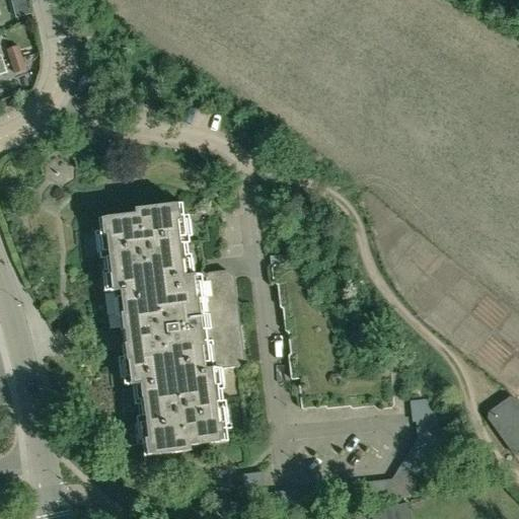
[(7,50),(11,62),(21,59),(17,47),(7,50)]
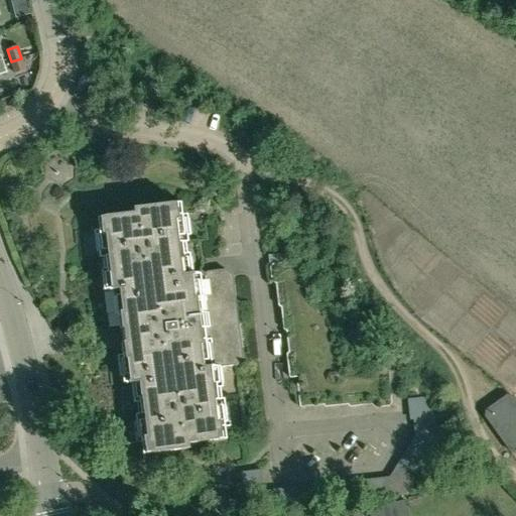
[(25,71),(21,58),(11,61),(15,74),(25,71)]
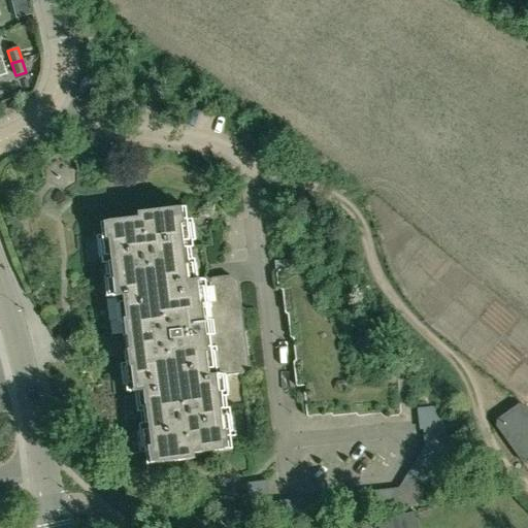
[(195,279),(186,206),(138,212),(138,218),(100,223),(109,298),(118,298),(123,334),(118,335),(120,355),(123,355),(125,355),(130,394),(138,393),(146,466),(195,460),(194,455),(232,451),(223,376),(242,373),(249,366),(238,282),(230,275),(211,277),(195,279)]
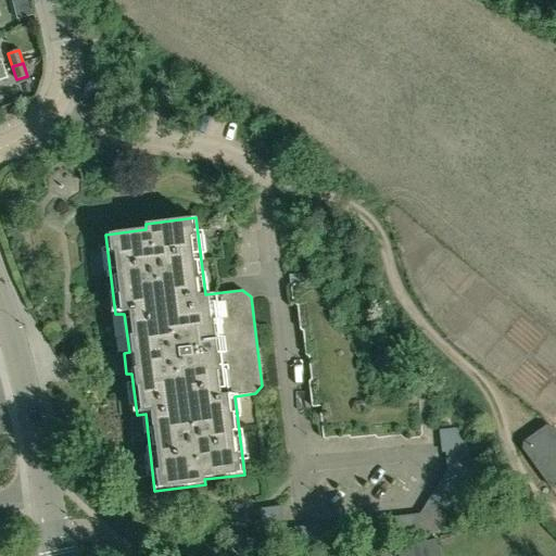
[(377,439),(401,437),(401,438),(404,441),(419,439),(422,436),(419,408),(368,414),(363,373),(356,374),(350,326),(344,326),(340,280),(293,285),(290,288),(292,304),(295,306),(297,306),(300,330),(302,331),(305,355),(307,357),(307,356),(311,379),(310,379),(308,381),(311,407),(313,408),(320,407),(321,413),(320,413),(319,415),(323,439),(323,440),(348,437),(348,438),(350,440),(375,437),(375,438),(377,439)]
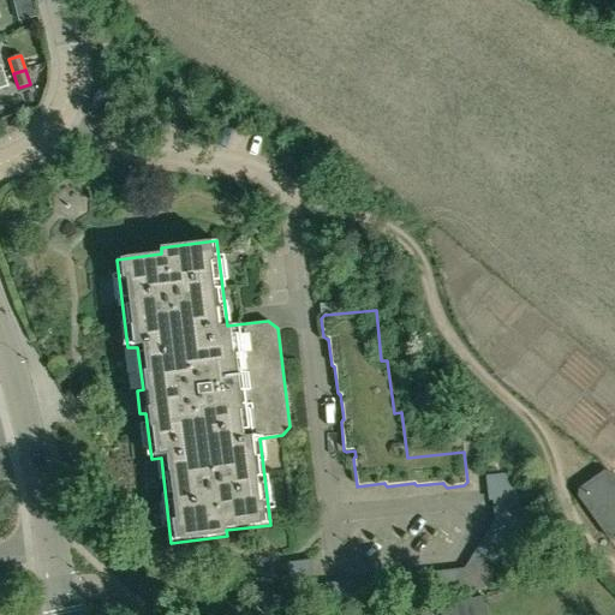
[(507,472),(487,473),(489,497),(494,496),(495,515),(465,566),(314,581),(310,556),(286,559),(290,587),(311,586),(314,607),(487,586),(523,525),(519,495),(511,482),(508,482),(507,472)]
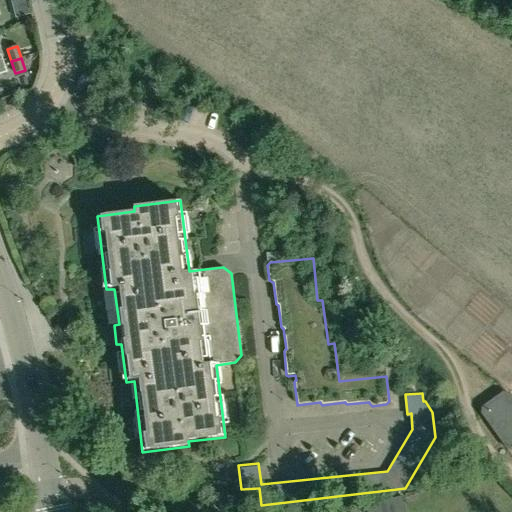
[(511,399),(508,394),(502,393),(482,408),(481,414),(507,449),(511,449),(511,399)]
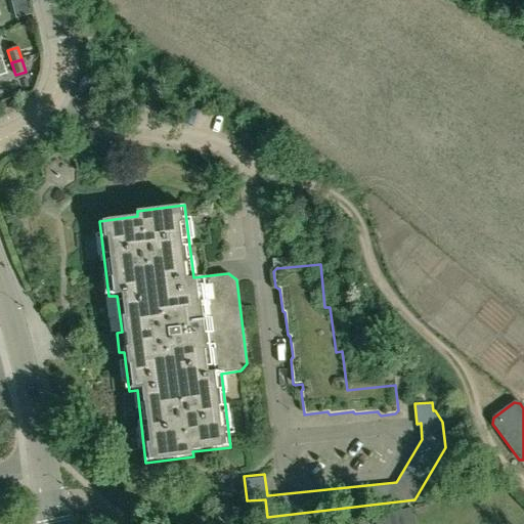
All buildings are outlined.
